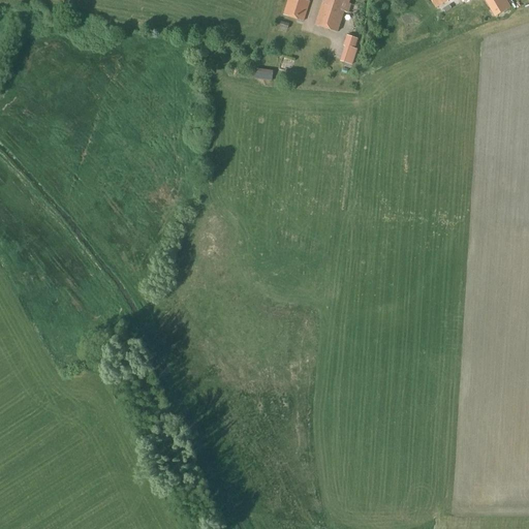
[(288,0),(284,16),(304,22),(310,2),(303,0),(288,0)]
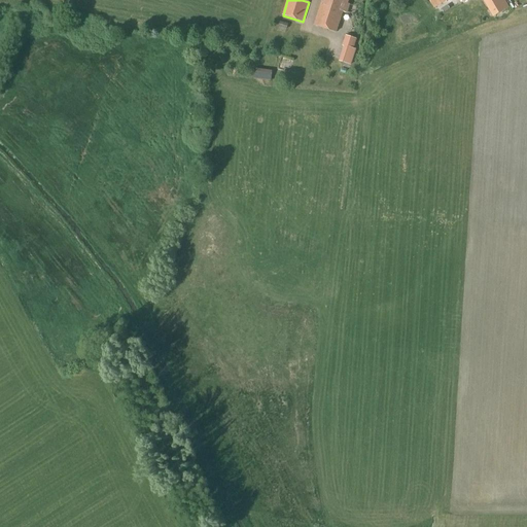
[(322,0),(314,26),(336,33),(343,11),(347,13),(350,4),(348,4),(348,0),(322,0)]
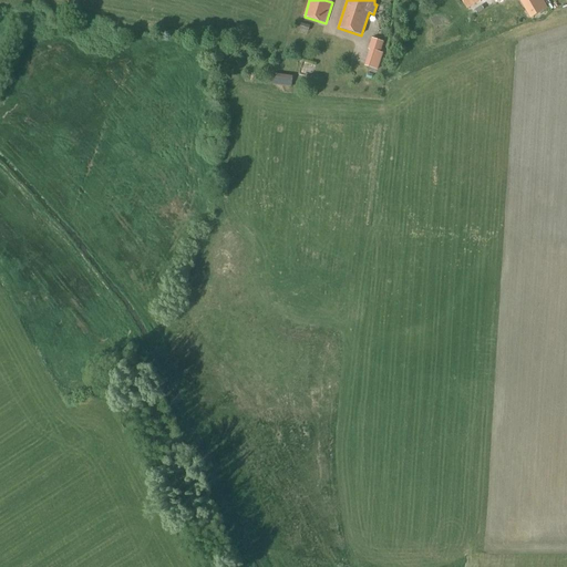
[(547,9),(542,0),(523,0),(534,17),(547,9)]
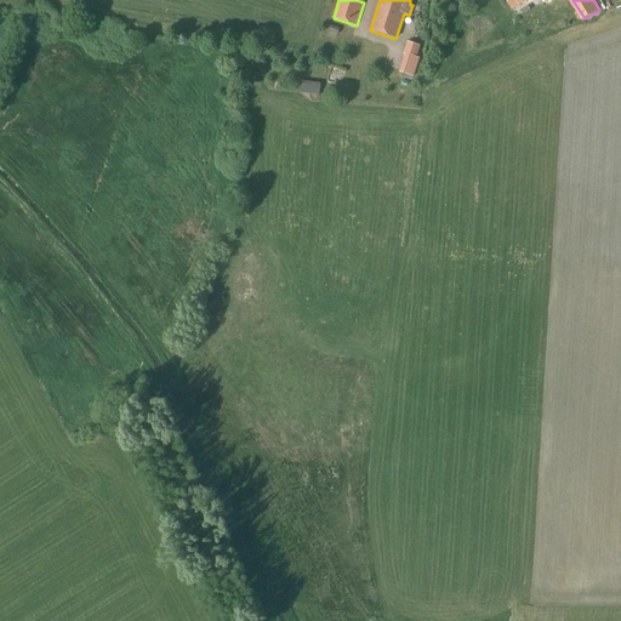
[(399,73),(414,78),(420,58),(416,57),(420,46),(408,43),(404,55),(405,55),(399,73)]
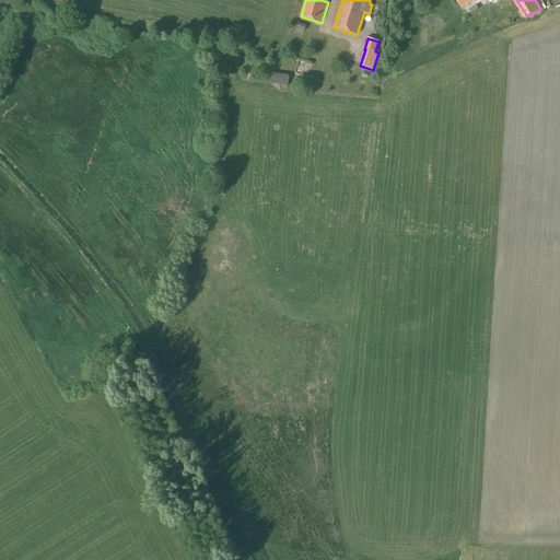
[(288,85),(289,77),(276,76),(275,84),(288,85)]
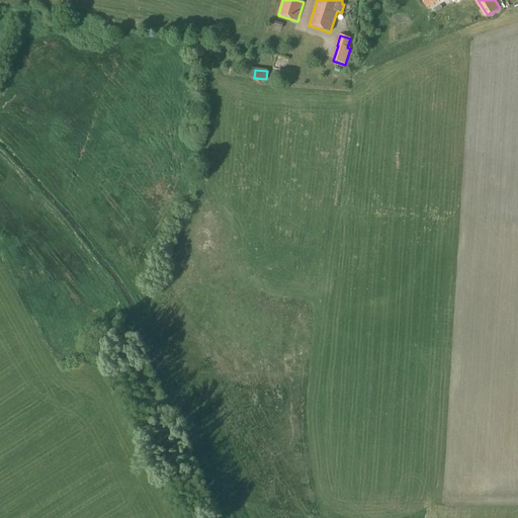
All buildings are outlined.
